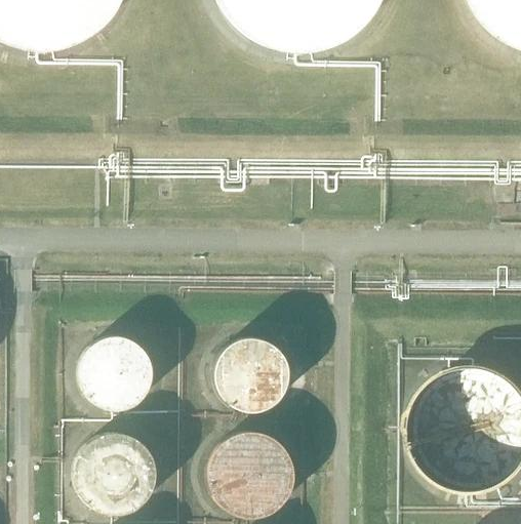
[(0,0),(0,42),(3,44),(7,46),(12,47),(16,49),(24,50),(31,51),(36,52),(40,52),(45,52),(49,51),(56,50),(64,49),(69,47),(73,46),(77,44),(81,42),(86,40),(89,37),(95,33),(99,30),(103,27),(106,23),(109,19),(112,15),(115,11),(117,7),(119,3),(120,0),(0,0)]
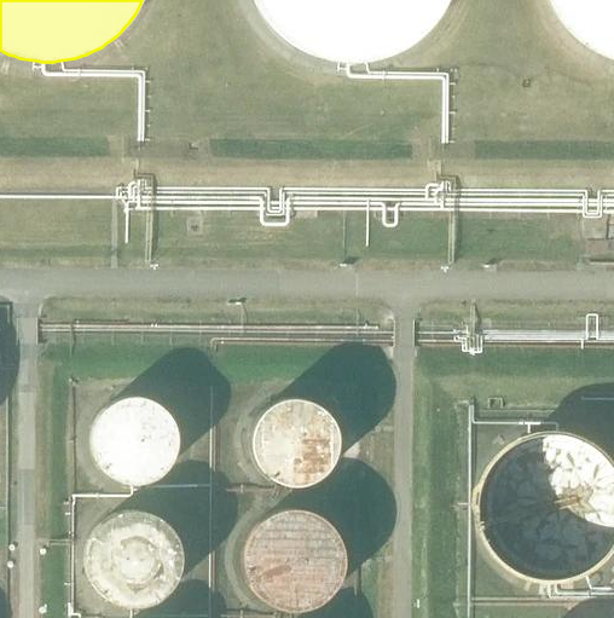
[(256,0),(258,0),(259,6),(262,11),(265,16),(268,21),(272,24),(276,29),(279,33),(283,38),(290,42),(294,46),(299,48),(303,52),(310,55),(317,57),(323,59),(328,61),(334,62),(339,63),(345,63),(351,64),(359,63),(361,63),(368,63),(372,62),(378,61),(383,59),(389,57),(394,55),(399,52),(404,50),(409,47),(413,44),(418,40),(422,36),(428,30),(432,27),(435,22),(440,15),(444,10),(446,5),(447,0),(256,0)]
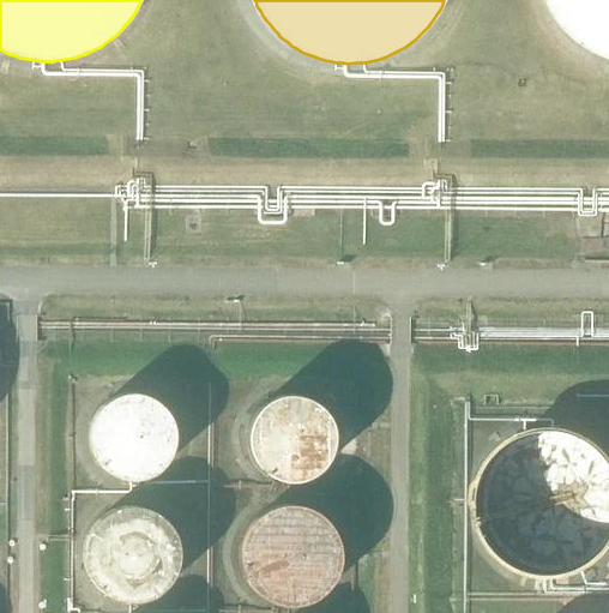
[(608,0),(555,0),(556,2),(559,7),(561,13),(565,18),(568,22),(571,26),(574,31),(579,35),(585,41),(589,44),(594,47),(598,50),(603,53),(608,55),(608,0)]
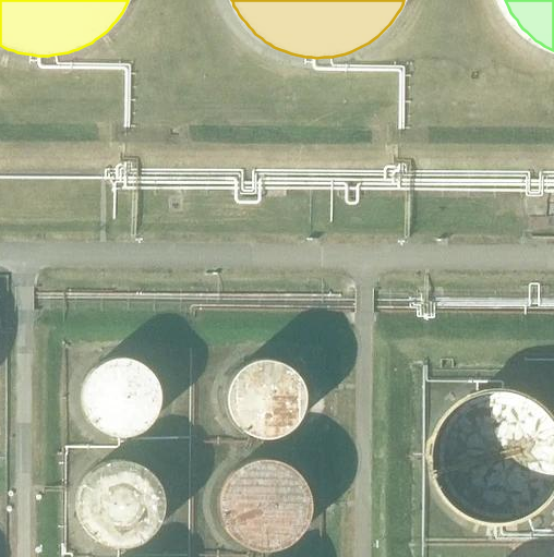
[(160,386),(159,383),(158,379),(156,376),(154,374),(153,372),(148,367),(146,366),(143,364),(141,362),(137,361),(134,360),(131,359),(128,359),(124,359),(121,359),(117,359),(113,360),(110,361),(107,362),(104,363),(101,365),(98,367),(95,371),(93,373),(91,375),(88,378),(87,382),(86,384),(85,387),(84,390),(84,394),(84,397),(84,400),(84,403),(84,406),(86,410),(87,413),(89,418),(91,421),(93,423),(94,424),(96,426),(100,430),(104,432),(108,434),(110,435),(113,436),(119,437),(123,437),(127,437),(132,436),(135,435),(139,434),(143,432),(147,428),(151,425),(153,423),(156,420),(157,416),(159,412),(161,407),(161,403),(163,399),(163,394),(161,390),(161,389),(160,386)]
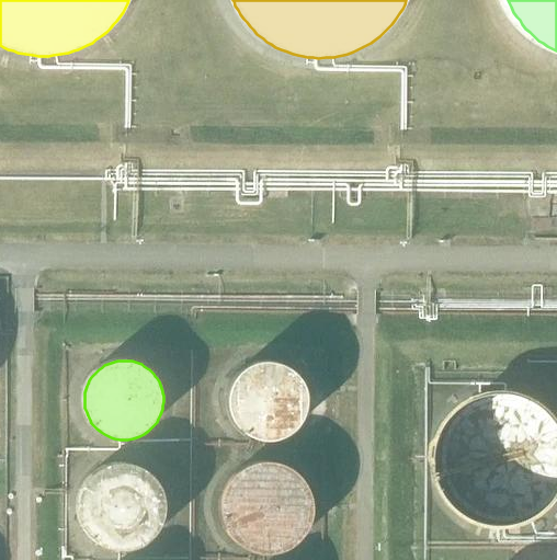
[(251,438),(256,441),(259,442),(262,442),(268,443),(272,442),(277,442),(281,441),(283,440),(287,437),(292,434),(295,432),(297,430),(299,427),(300,424),(304,420),(304,419),(305,415),(306,412),(307,409),(307,406),(307,404),(307,401),(307,398),(306,395),(306,392),(305,389),(305,388),(303,384),(299,379),(296,376),(293,372),(291,370),(287,368),(284,367),(280,365),(275,364),(270,363),(265,363),(260,364),(256,365),(251,367),(247,369),(242,373),(241,374),(239,376),(236,379),(235,380),(232,384),(231,388),(230,390),(229,392),(228,396),(228,398),(228,401),(228,402),(228,406),(228,408),(229,409),(229,412),(230,414),(231,418),(232,422),(234,423),(236,426),(238,429),(239,430),(242,433),(243,434),(247,436),(251,438)]
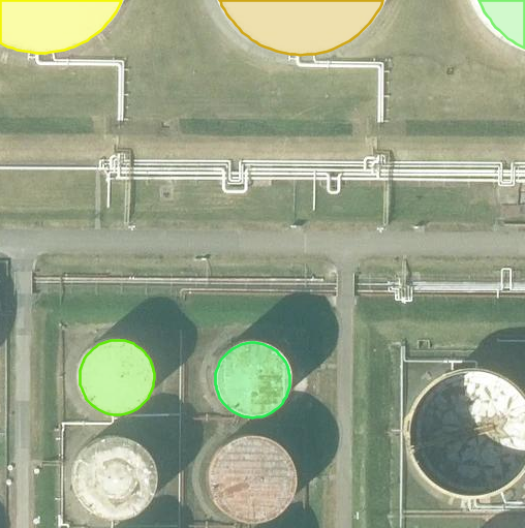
[(524,386),(519,382),(515,380),(511,378),(507,376),(501,374),(497,373),(493,372),(487,372),(483,372),(477,372),(473,372),(469,373),(465,374),(459,376),(456,378),(452,379),(446,383),(443,385),(438,390),(436,393),(433,396),(431,399),(429,402),(426,407),(424,411),(423,413),(422,417),(421,421),(420,425),(420,427),(420,431),(420,435),(420,439),(421,445),(421,449),(422,454),(424,458),(425,461),(427,465),(429,468),(431,471),(432,473),(435,476),(437,479),(440,483),(443,485),(448,488),(453,491),(456,492),(460,494),(462,495),(467,496),(473,498),(477,498),(482,498),(486,498),(490,498),(496,497),(500,496),(504,495),(507,493),(512,492),(515,490),(519,488),(522,485),(524,484),(524,386)]
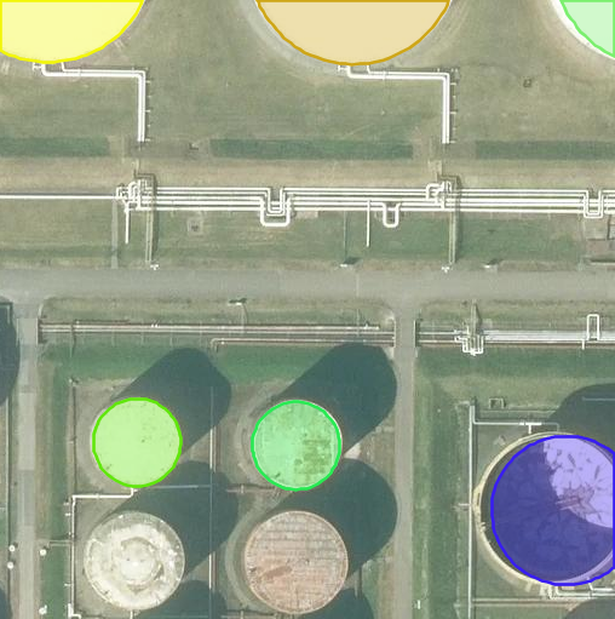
[(266,603),(271,606),(275,608),(279,609),(282,611),(286,612),(292,613),(295,613),(300,613),(304,612),(308,612),(311,611),(315,608),(319,607),(322,605),(326,603),(329,601),(333,596),(335,594),(338,590),(340,586),(342,583),(344,579),(345,575),(346,572),(346,568),(346,565),(346,562),(346,559),(346,555),(345,550),(345,546),(344,543),(343,542),(342,539),(340,536),(338,532),(337,531),(333,526),(328,522),(323,519),(319,516),(315,514),(311,513),(305,511),(299,510),(293,510),(288,511),(282,513),(276,514),(271,516),(268,519),(264,521),(262,523),(258,526),(254,531),(252,536),(248,542),(248,543),(247,546),(246,551),(245,555),(245,559),(245,561),(245,565),(245,567),(245,568),(246,572),(247,577),(247,578),(248,582),(249,584),(251,585),(252,589),(254,592),(257,595),(262,600),(266,603)]
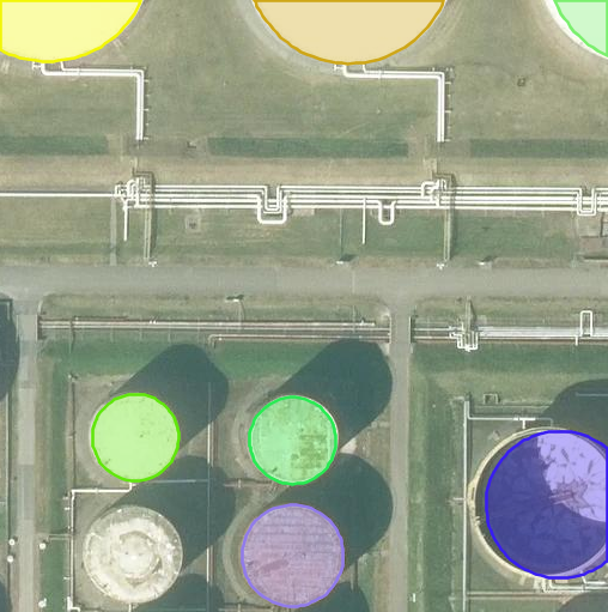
[(104,593),(105,594),(110,597),(111,598),(115,599),(119,600),(122,601),(126,603),(133,603),(138,603),(141,603),(145,601),(149,600),(152,599),(156,598),(158,595),(162,594),(165,592),(168,588),(170,586),(172,583),(175,580),(176,576),(178,573),(178,571),(180,568),(181,564),(181,559),(182,556),(182,552),(181,549),(181,546),(180,543),(180,541),(178,538),(176,532),(172,527),(169,522),(165,519),(160,515),(156,513),(154,511),(151,510),(147,509),(141,508),(135,507),(132,507),(128,508),(122,508),(117,510),(111,513),(107,515),(102,519),(98,522),(95,527),(91,532),(90,535),(89,538),(87,541),(87,543),(86,549),(86,552),(86,555),(86,559),(87,565),(87,568),(89,571),(90,573),(91,576),(93,581),(97,586),(99,588),(101,589),(104,593)]
